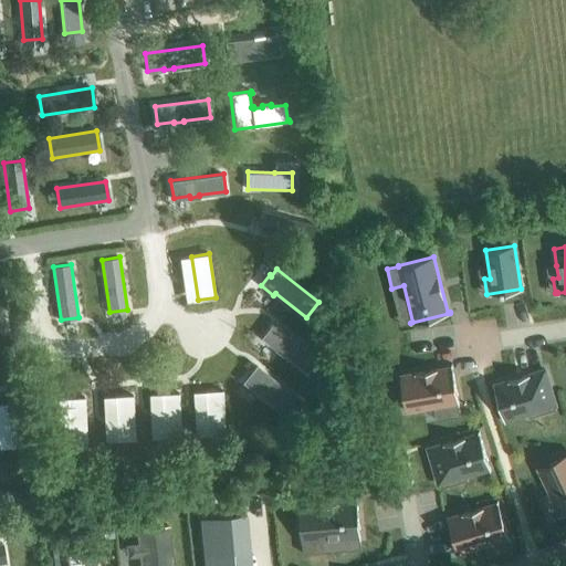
[(3,284),(0,284),(0,333),(10,333),(3,284)]
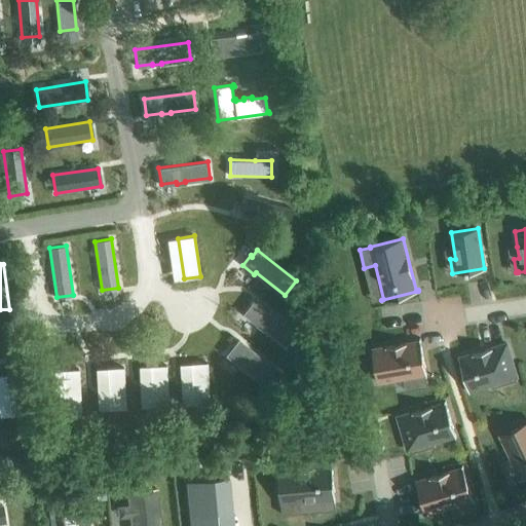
[(256,299),(245,313),(265,331),(266,330),(287,346),(297,333),(276,316),(276,315),(256,299)]
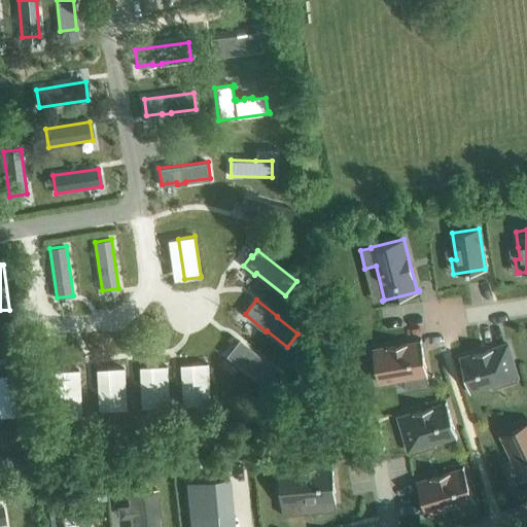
[(420,342),(372,350),(378,383),(403,379),(426,375),(426,377),(427,377),(422,346),(421,339),(420,339),(420,342)]
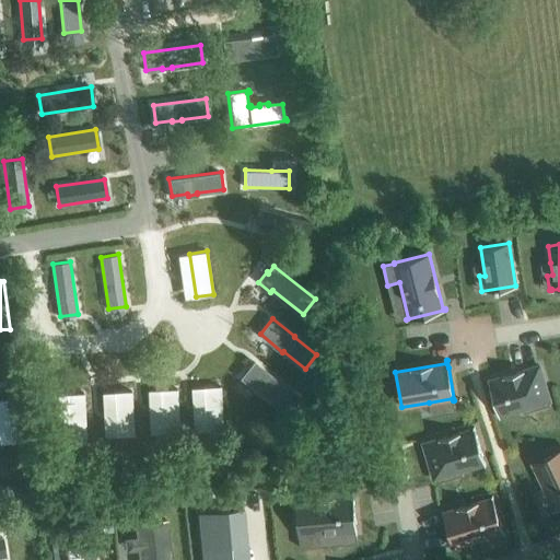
[(255,362),(242,377),(289,415),(301,399),(255,362)]
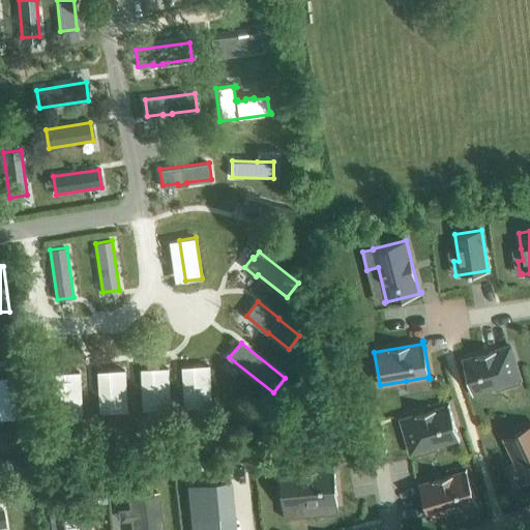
[(463,358),(462,358),(473,395),(473,392),(483,389),(484,389),(494,386),(494,385),(505,382),(502,373),(517,369),(510,346),(463,360),(463,358)]
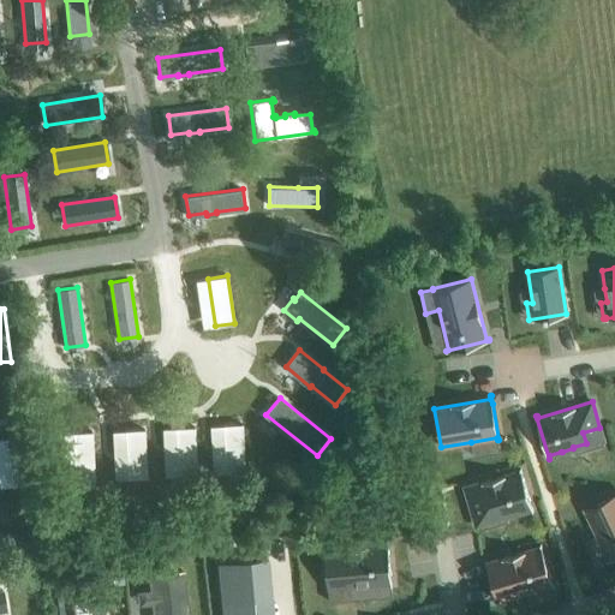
[(242,424),(222,425),(225,473),(244,472),(242,424)]
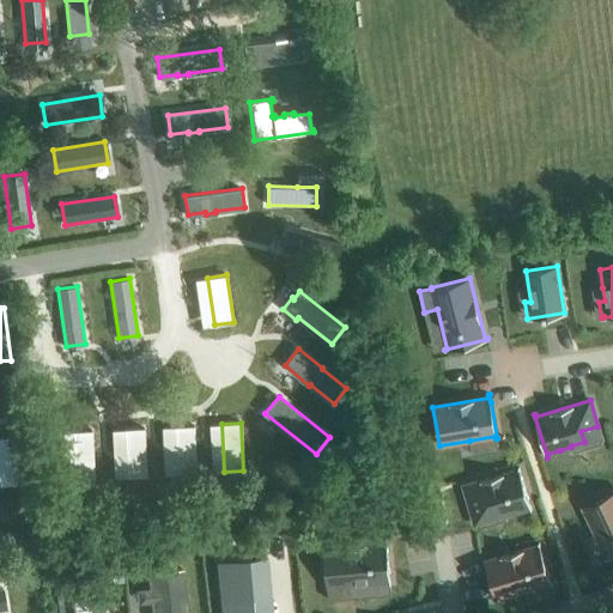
[(194,425),(175,426),(176,474),(195,473),(194,425)]
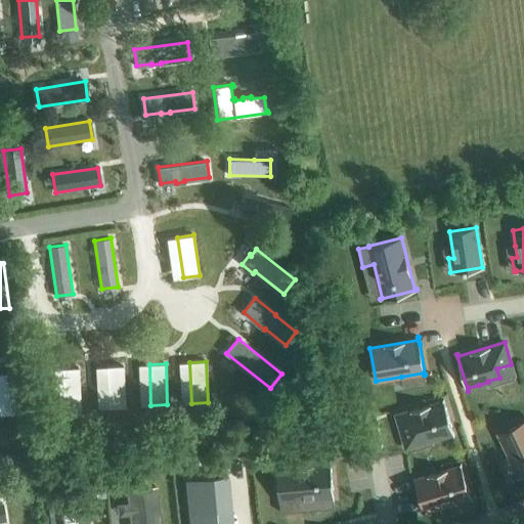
[(123,365),(106,366),(108,407),(125,406),(123,365)]
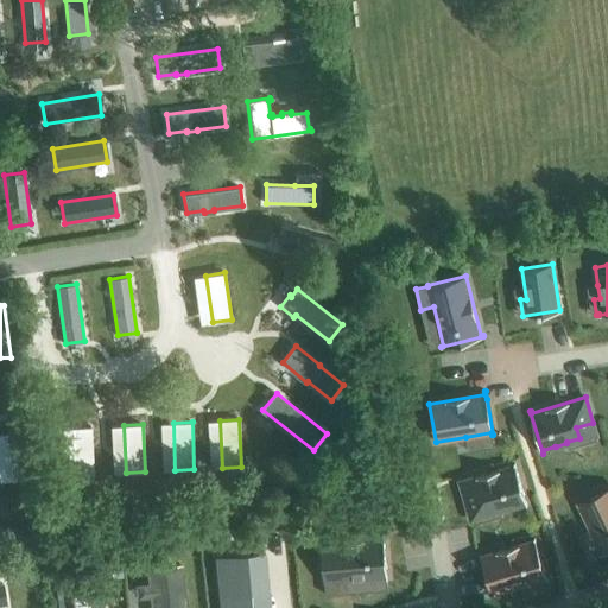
[(90,426),(71,428),(74,475),(93,474),(90,426)]
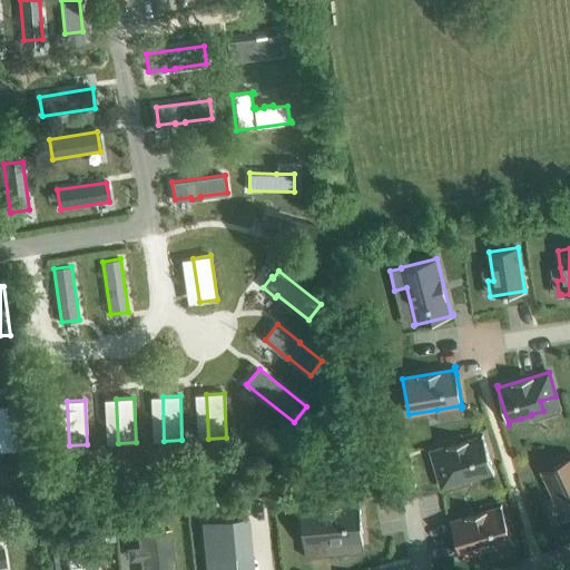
[(23,403),(6,405),(11,450),(29,448),(23,403)]
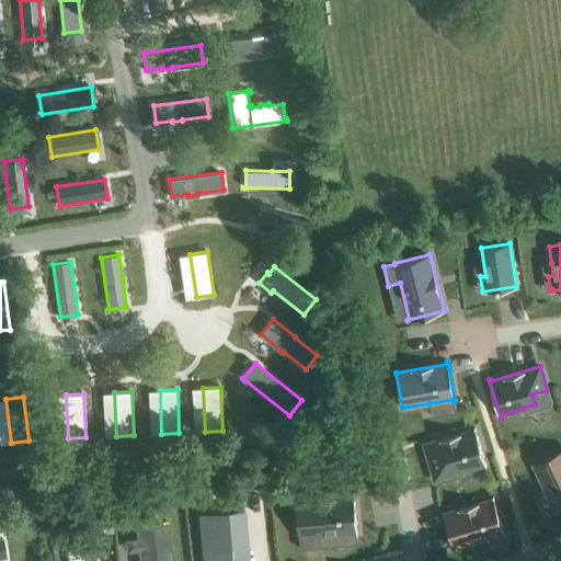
[(474,430),(424,444),(432,468),(447,464),(450,473),(462,470),(484,464),(485,466),(487,466),(474,426),(473,427),(474,430)]
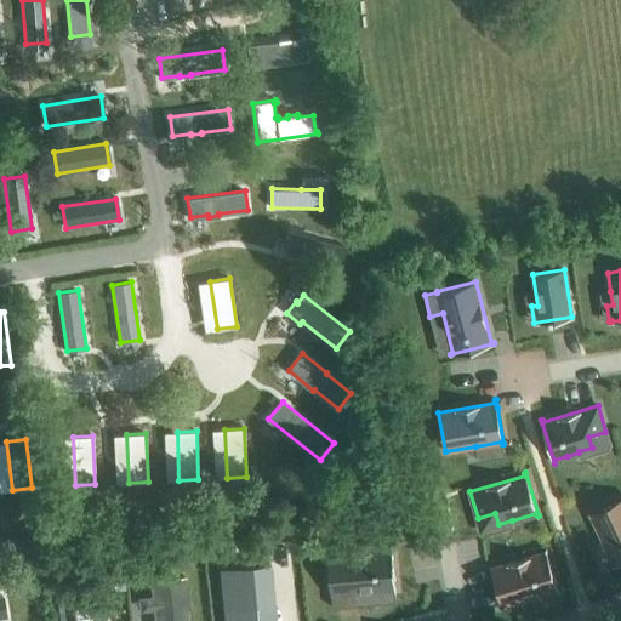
[(620,496),(590,512),(603,540),(614,564),(611,565),(613,567),(620,562),(620,496)]
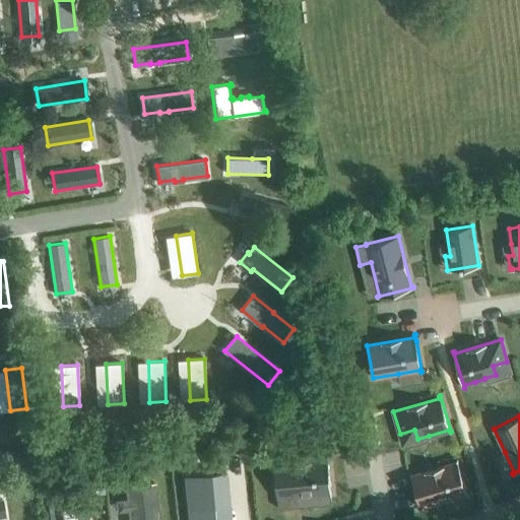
[(327,460),(274,464),(277,498),(278,498),(279,509),(298,507),(297,496),(330,493),(330,496),(331,496),(328,457),(327,457),(327,460)]
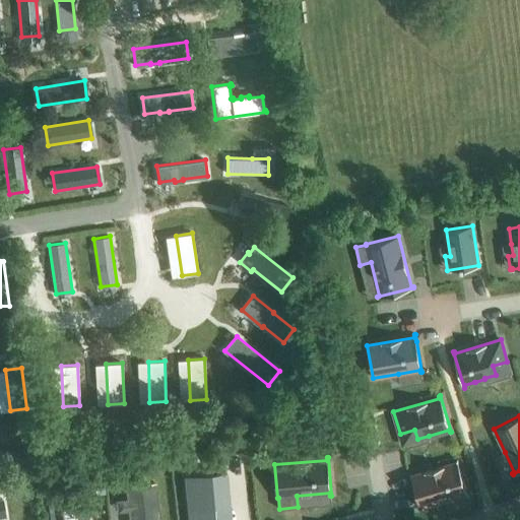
[(457,462),(410,476),(420,508),(445,501),(466,494),(467,496),(468,496),(457,460),(456,460),(457,462)]
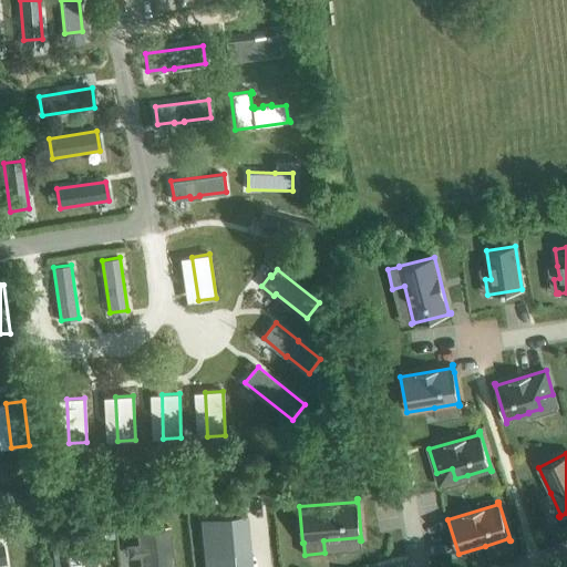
[(240,516),(199,519),(204,556),(245,552),(240,516)]
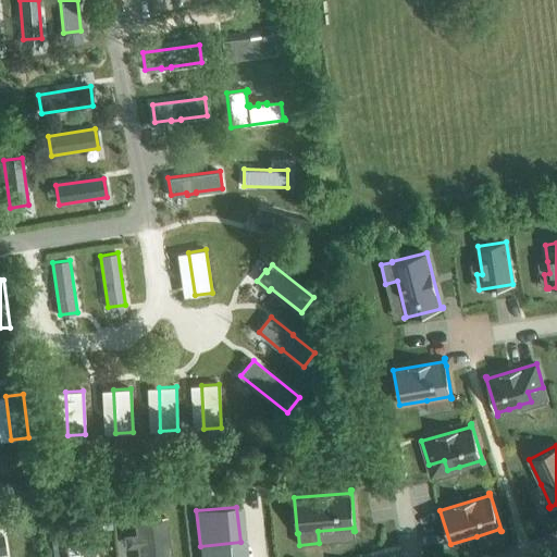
[(171,556),(166,516),(135,520),(136,533),(123,534),(125,548),(137,546),(137,556),(171,556)]
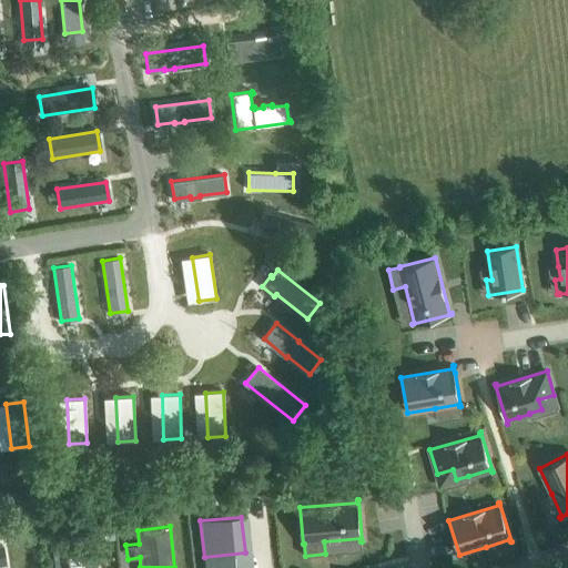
[(71,541),(71,567),(100,567),(101,540),(71,541)]
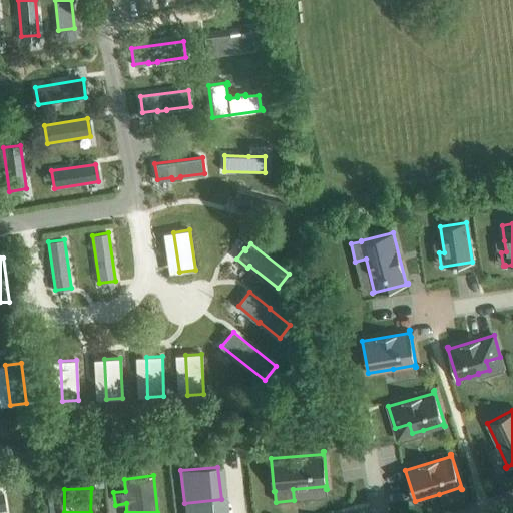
[(221,512),(221,499),(184,503),(184,512),(221,512)]
